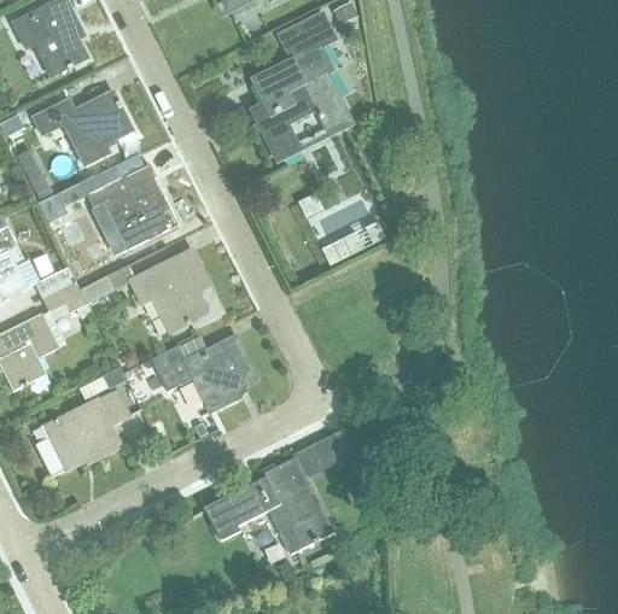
[(71,65),(86,58),(76,40),(75,41),(71,34),(79,29),(64,0),(58,0),(12,23),(25,50),(35,46),(51,76),(66,68),(68,70),(73,68),(71,65)]
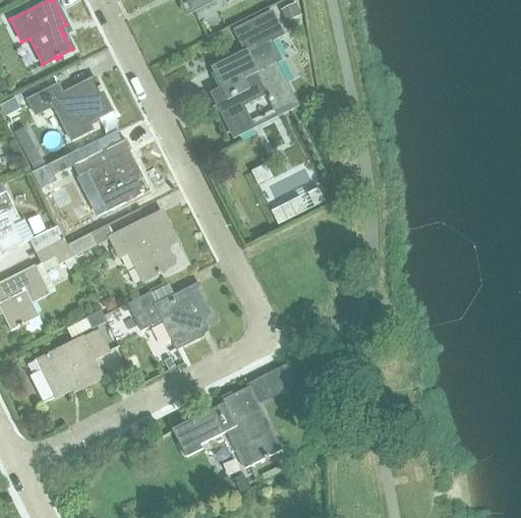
[(187,0),(192,9),(211,0),(187,0)]
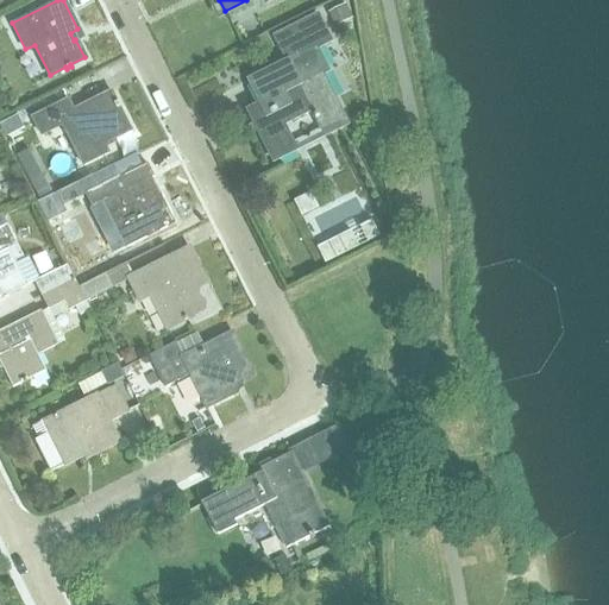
[(249,80),(262,102),(249,108),(275,159),(297,147),(283,120),(312,106),(322,128),(345,118),(324,73),(328,70),(318,48),(331,41),(318,14),(275,36),(287,61),(249,80)]
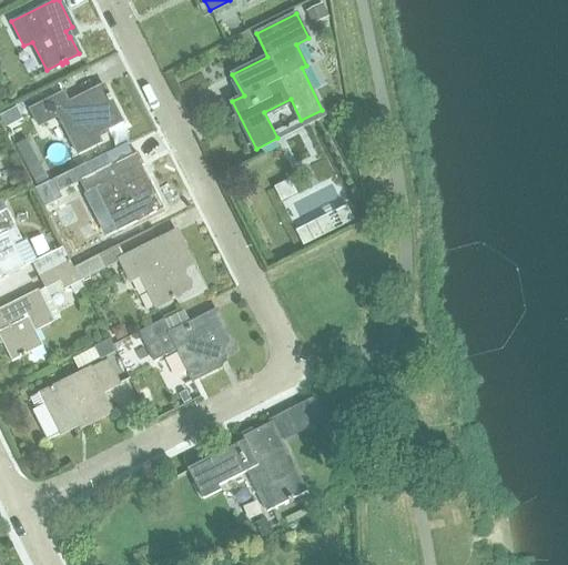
[(67,101),(62,91),(30,108),(38,123),(57,113),(75,151),(99,140),(95,131),(120,119),(110,98),(111,97),(109,92),(108,93),(102,83),(67,101)]
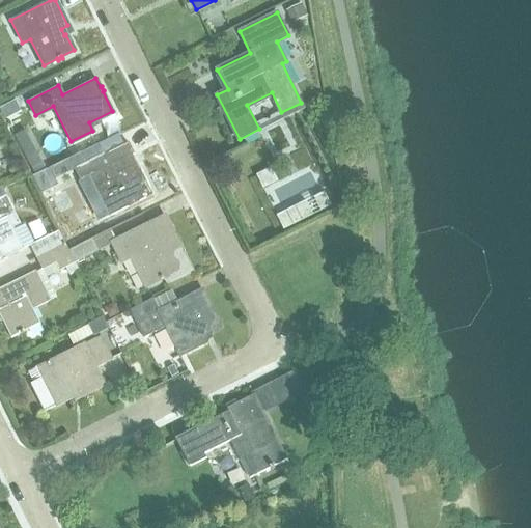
[(104,150),(74,166),(80,178),(89,174),(109,214),(128,204),(130,209),(142,202),(140,198),(151,192),(132,153),(134,151),(129,140),(105,153),(104,150)]
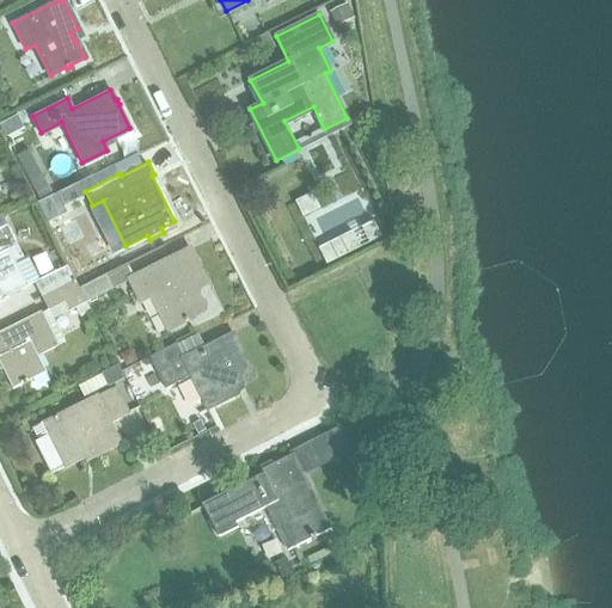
[(295,200),(303,215),(320,206),(313,190),(295,200)]
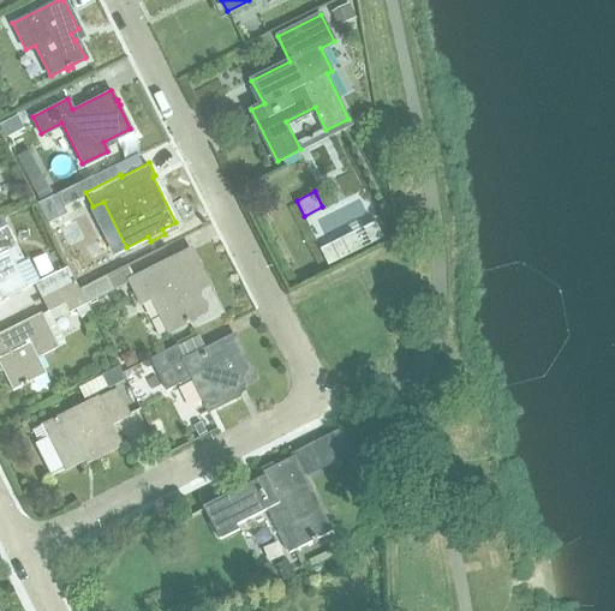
[(42,201),(53,220),(67,213),(57,193),(42,201)]
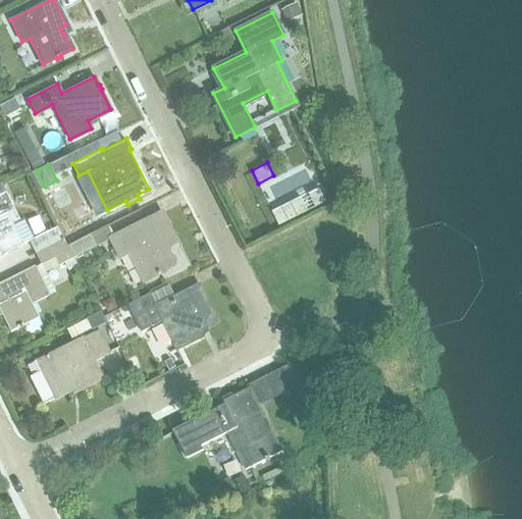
[(308,192),(315,205),(326,200),(319,187),(308,192)]
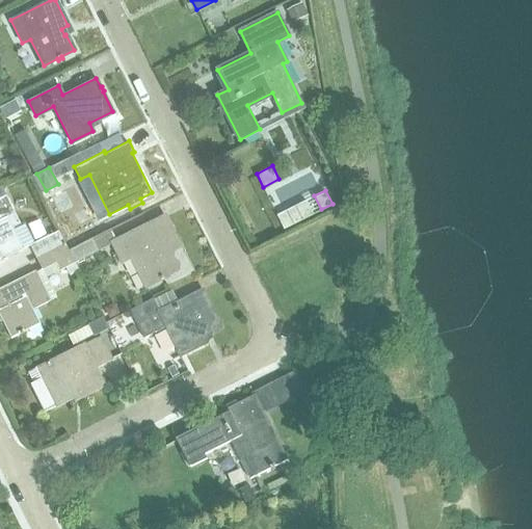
[(5,194),(0,196),(0,261),(4,260),(3,258),(24,247),(11,227),(20,222),(5,194)]
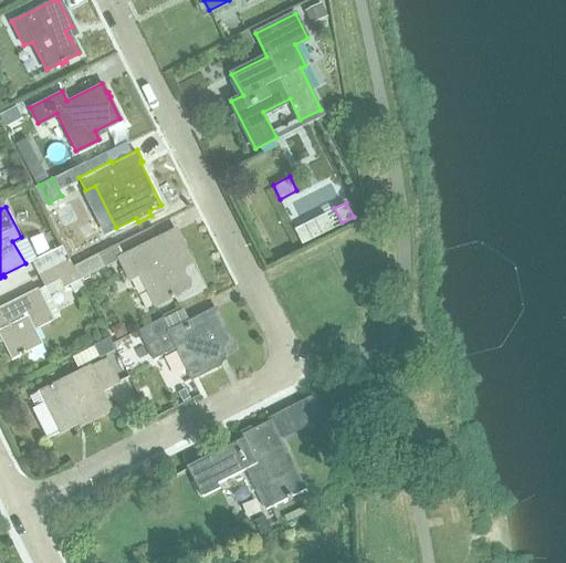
[(294,228),(302,243),(334,227),(326,211),(294,228)]
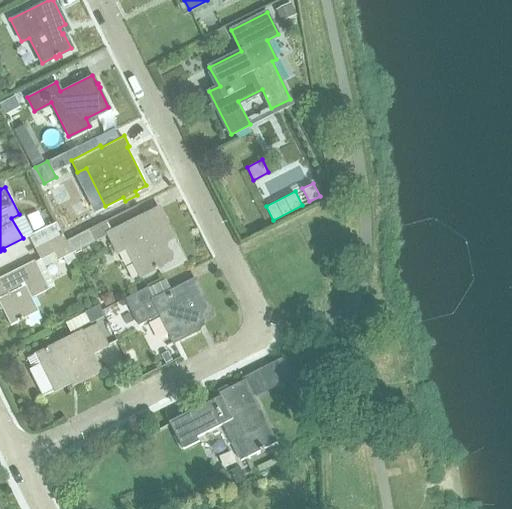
[(183,259),(174,240),(175,240),(158,206),(107,232),(117,252),(126,248),(140,276),(160,266),(162,270),(183,259)]
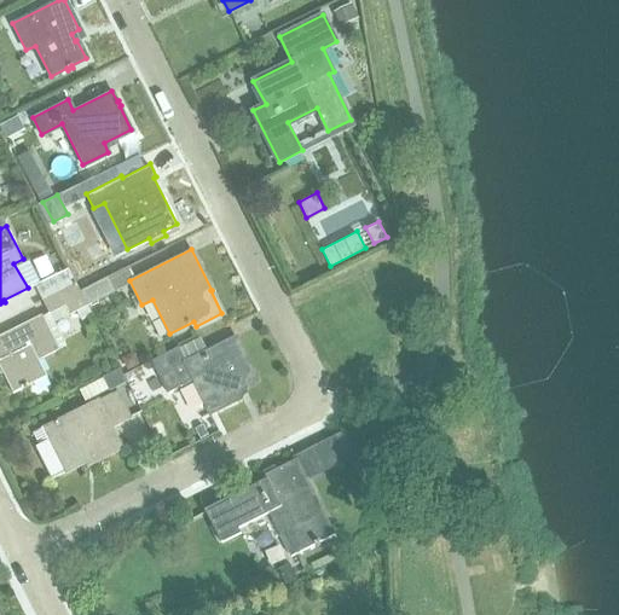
[(35,283),(42,297),(75,280),(68,266),(35,283)]
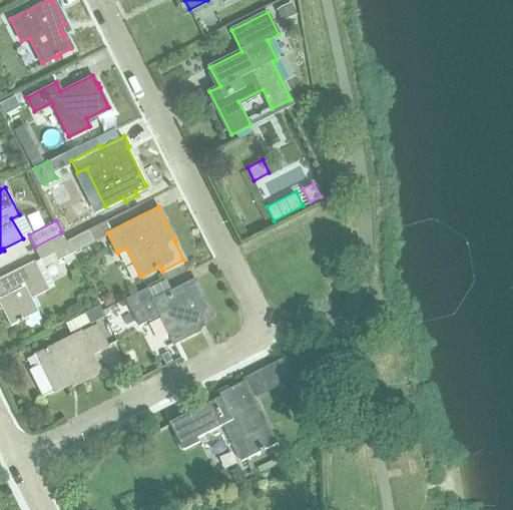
[(87,228),(66,239),(68,243),(72,251),(93,239),(87,228)]
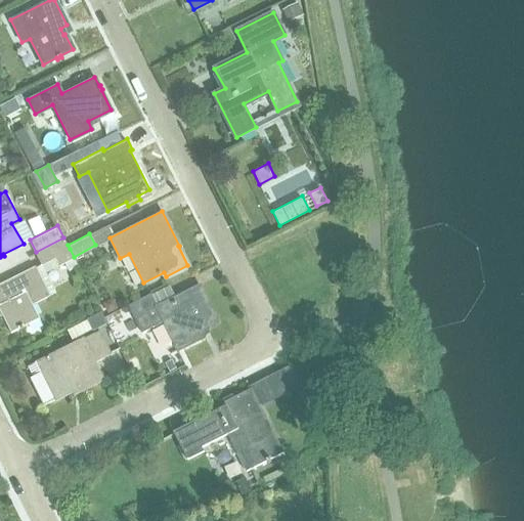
[(63,237),(36,252),(41,263),(55,256),(59,264),(74,257),(70,249),(68,245),(63,237)]
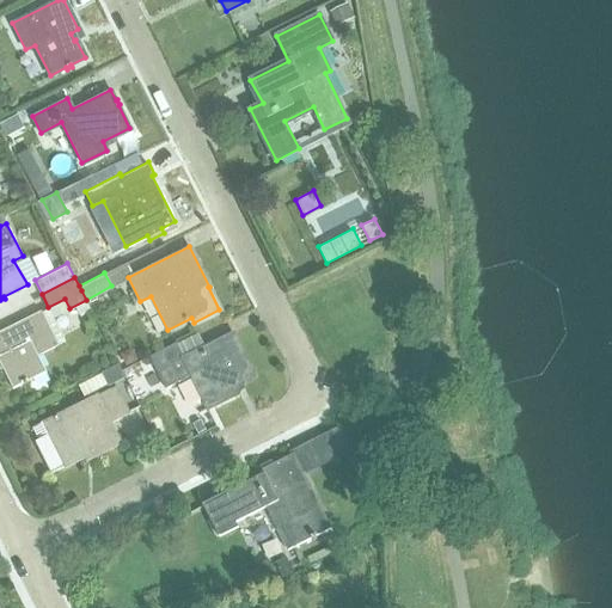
[(2,366),(13,387),(46,372),(37,355),(56,345),(41,308),(0,330),(0,356),(5,364),(2,366)]
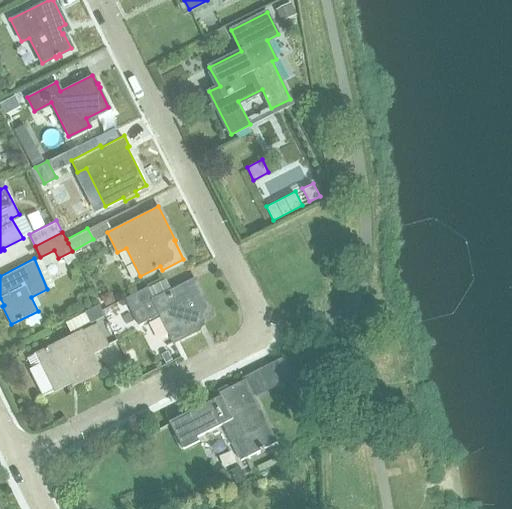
[(212,313),(194,278),(153,299),(147,286),(125,298),(138,324),(159,314),(173,341),(199,328),(196,321),(212,313)]
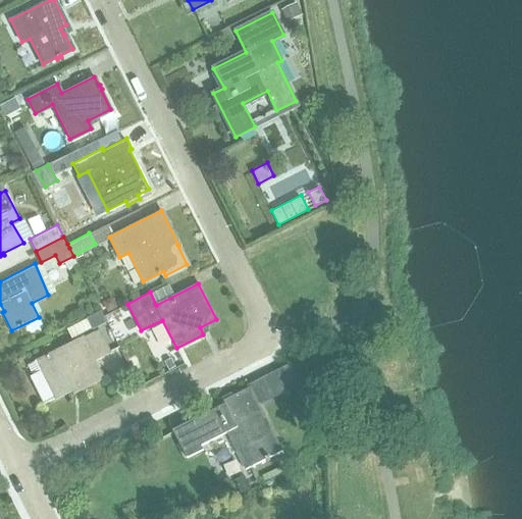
[(112,296),(102,301),(107,311),(117,306),(112,296)]
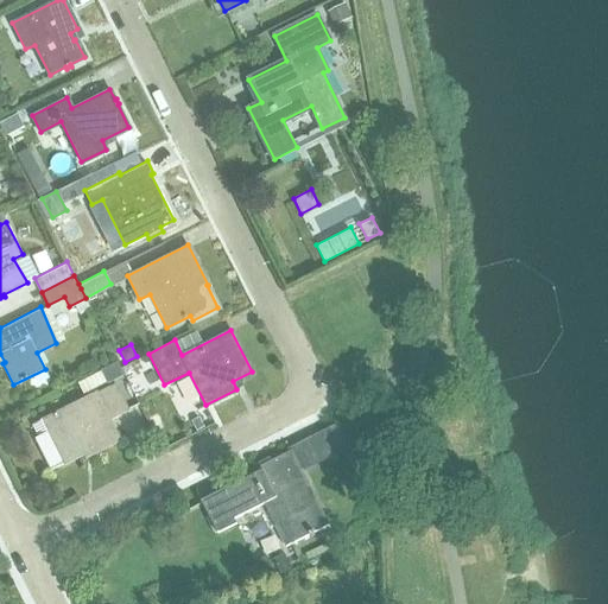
[(88,390),(113,381),(107,368),(83,377),(88,390)]
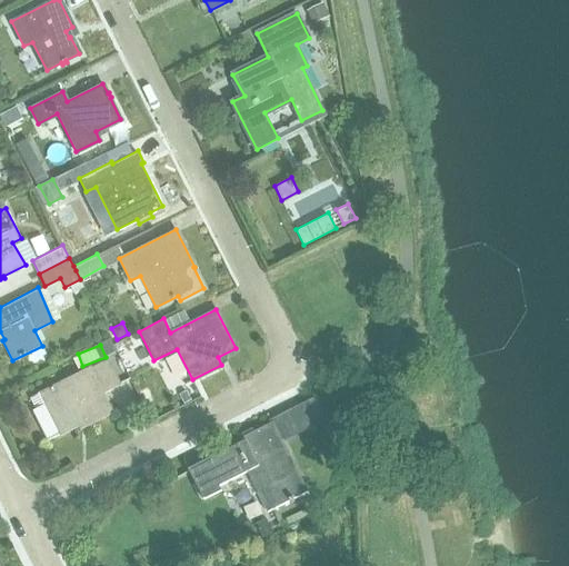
[(101,393),(119,384),(107,359),(42,393),(48,405),(35,411),(48,438),(83,420),(86,424),(111,410),(101,393)]
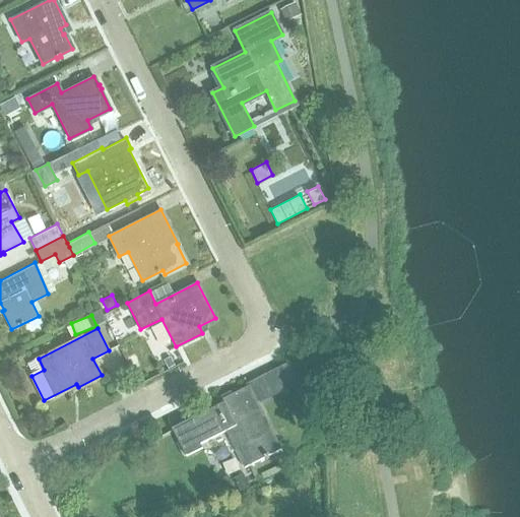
[(286,365),(275,371),(282,385),(294,380),(286,365)]
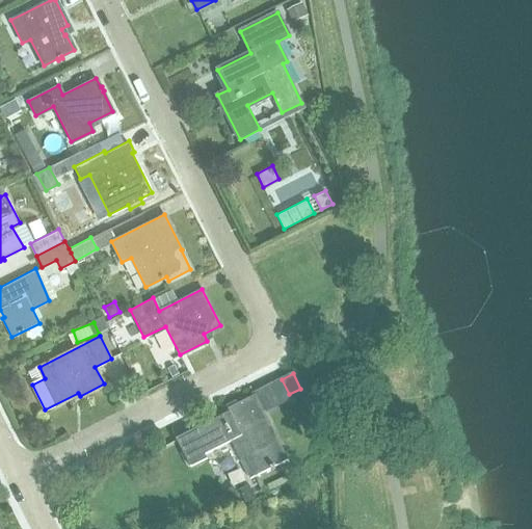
[(221,414),(176,437),(190,465),(207,456),(205,452),(231,440),(249,476),(269,466),(270,468),(275,466),(273,464),(287,456),(277,439),(273,441),(264,422),(269,420),(264,411),(255,392),(251,394),(219,410),(221,414)]
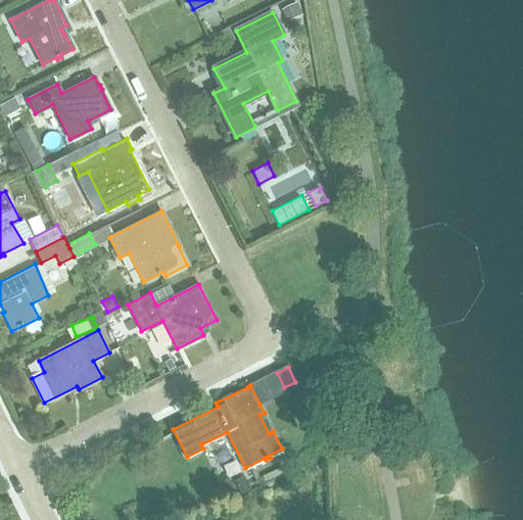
[(287,464),(268,473),(273,483),(292,475),(287,464)]
